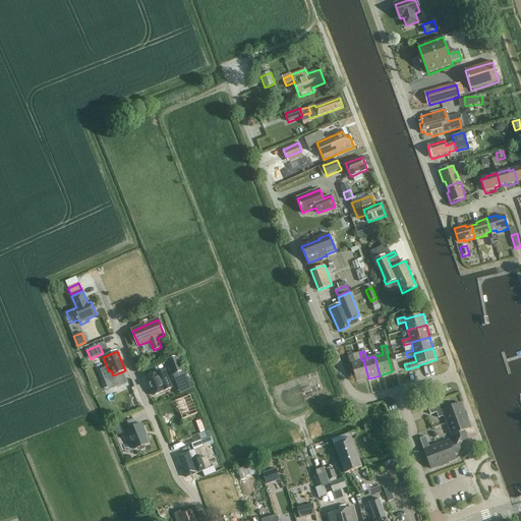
[(353,354),(348,355),(350,363),(352,363),(357,382),(368,379),(363,359),(361,360),(355,361),(353,354)]
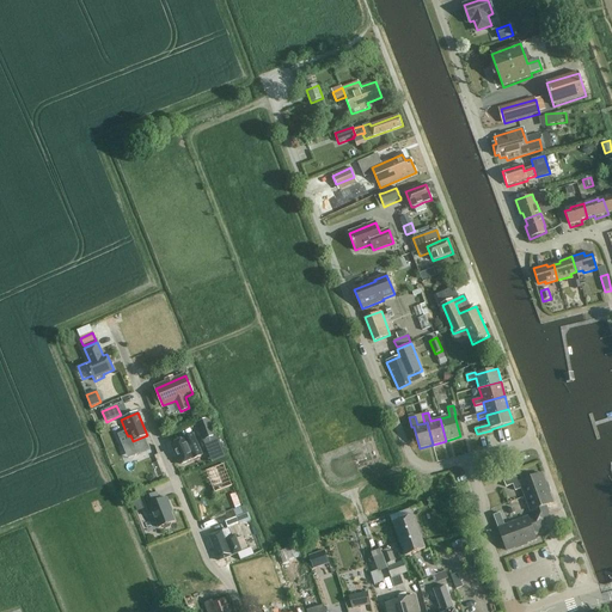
[(209,418),(196,424),(202,441),(216,436),(209,418)]
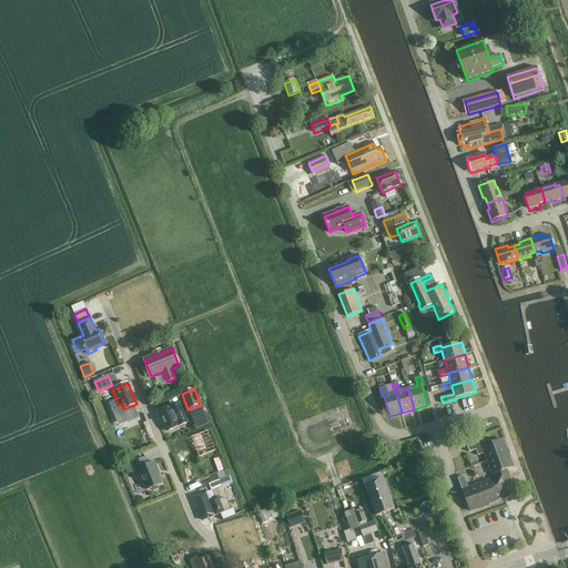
[(139,417),(134,405),(123,409),(121,404),(119,405),(117,401),(110,404),(113,414),(121,411),(125,423),(139,417)]
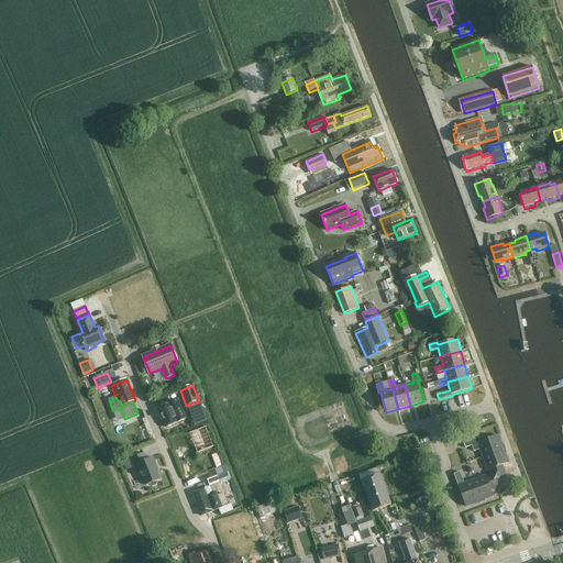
[(186,419),(177,400),(169,405),(168,404),(158,409),(167,428),(178,423),(178,422),(186,419)]
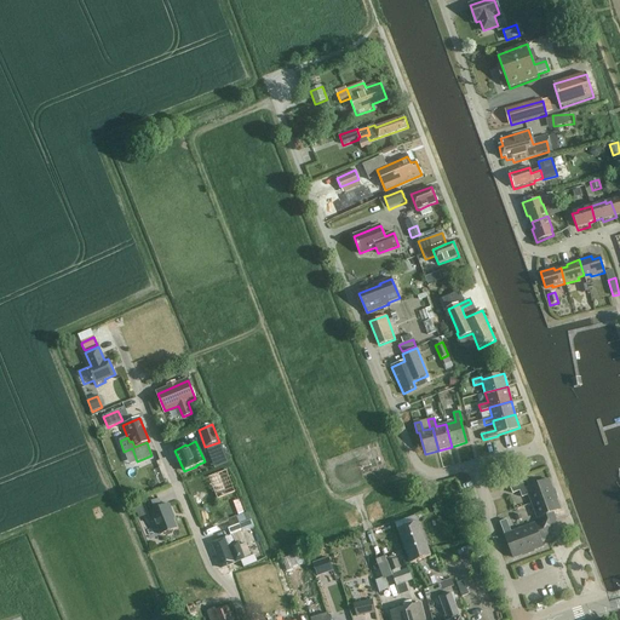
[(527,480),(510,486),(514,493),(520,491),(522,498),(528,495),(532,504),(555,494),(550,480),(529,487),(527,480)]
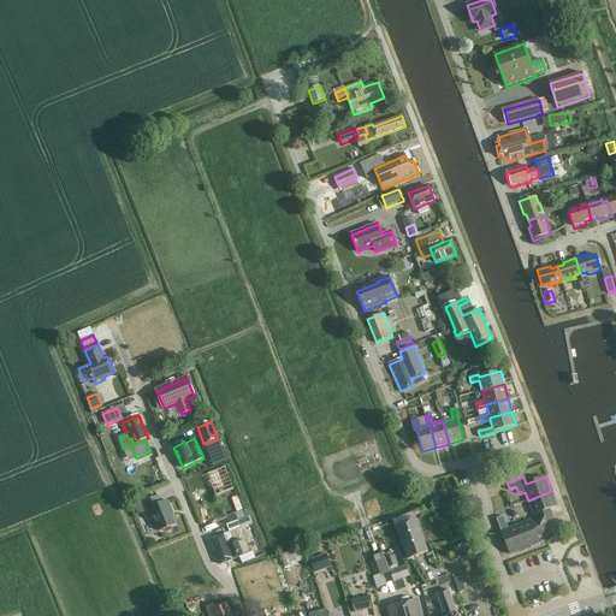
[(551,491),(528,501),(534,515),(535,514),(538,517),(537,520),(549,525),(552,516),(550,509),(557,507),(551,491)]
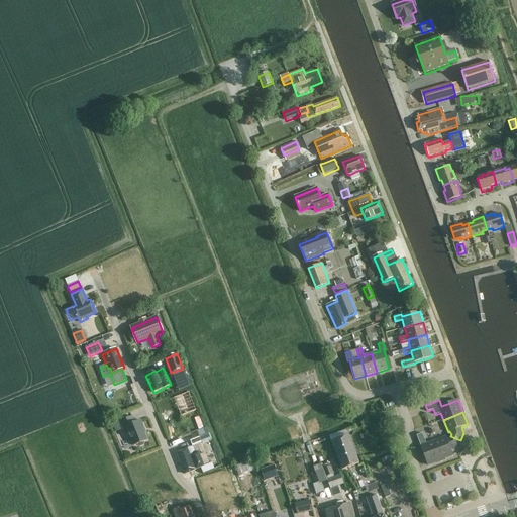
[(134,423),(132,417),(121,421),(125,432),(128,431),(134,446),(137,444),(138,445),(140,446),(143,445),(144,443),(144,442),(147,440),(142,429),(144,428),(141,421),(134,423)]
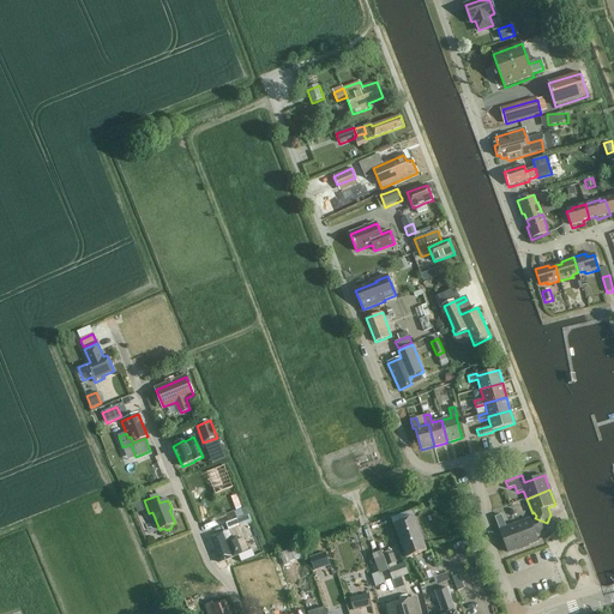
[(241,519),(238,521),(240,528),(245,525),(246,530),(248,530),(251,537),(252,536),(253,539),(258,537),(250,516),(248,517),(247,511),(240,513),(241,519)]
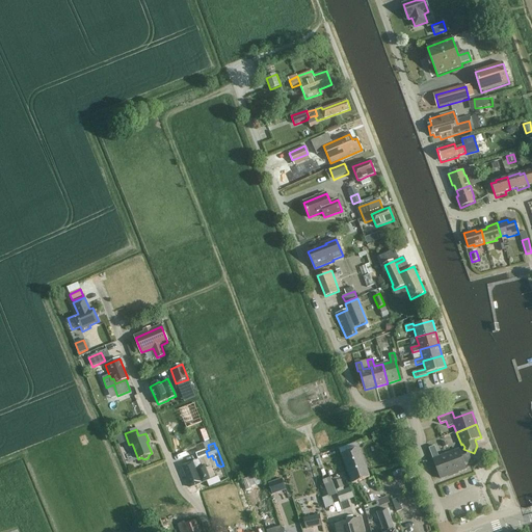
[(196,454),(206,450),(204,444),(187,450),(190,456),(196,454)]
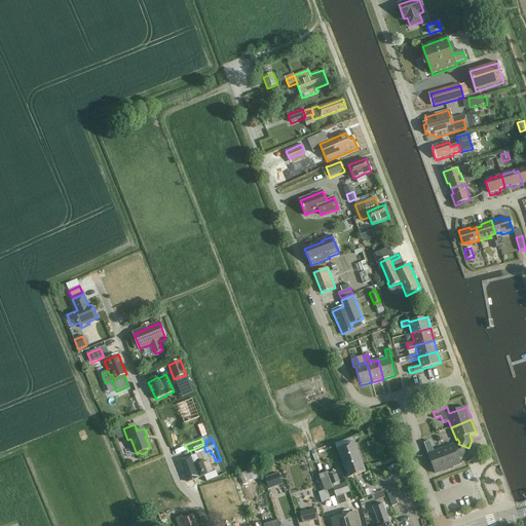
[(429,441),(424,443),(436,474),(448,468),(441,449),(434,452),(429,441)]
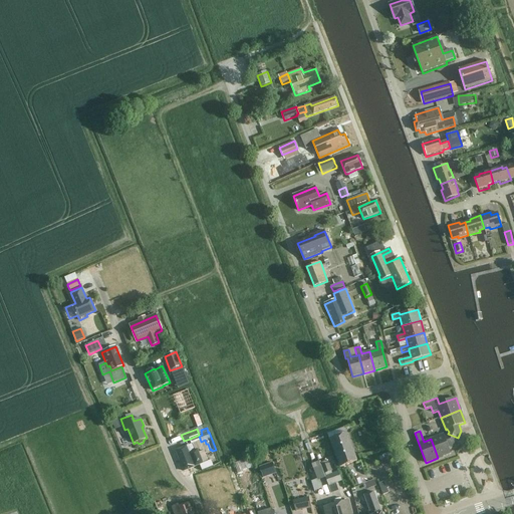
[(340,467),(357,461),(347,434),(330,440),(340,467)]
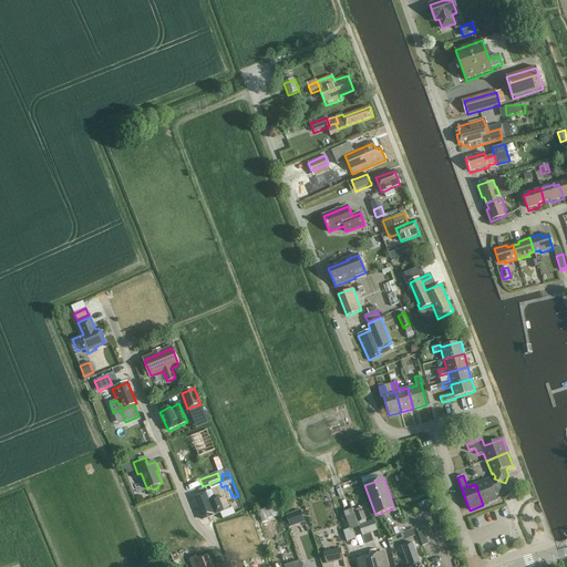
[(488,478),(475,484),(483,505),(497,501),(494,494),(502,491),(505,483),(494,478),(493,480),(490,481),(488,478)]
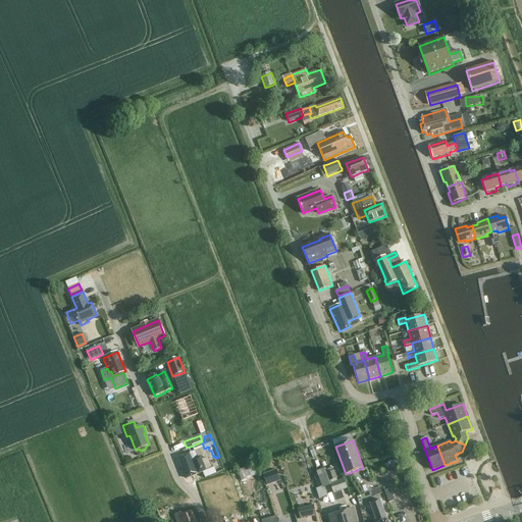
[(201,457),(198,458),(196,451),(178,458),(187,478),(206,471),(206,470),(202,460),(201,457)]
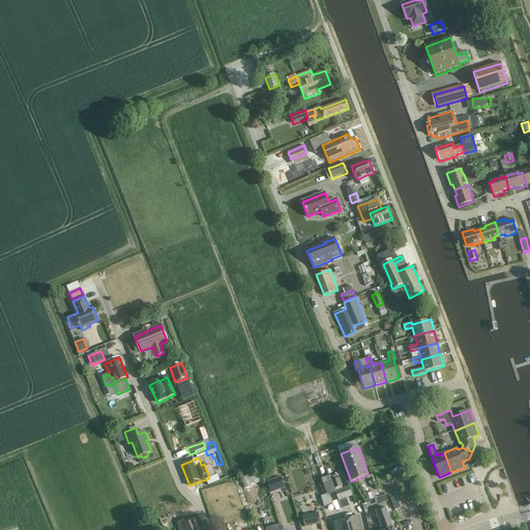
[(205,467),(209,477),(214,475),(210,465),(205,467)]
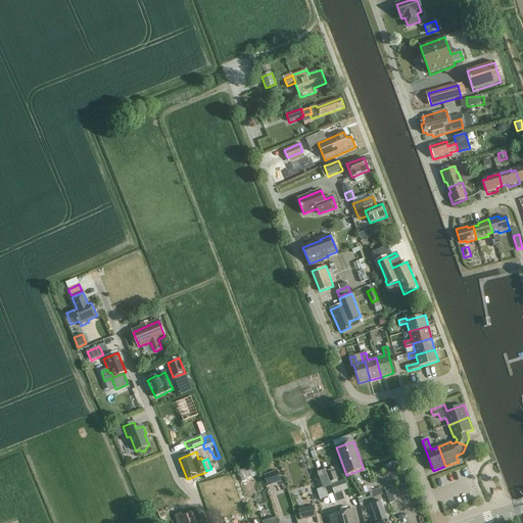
[(253,467),(238,472),(238,473),(242,482),(247,480),(246,478),(256,475),(253,467)]
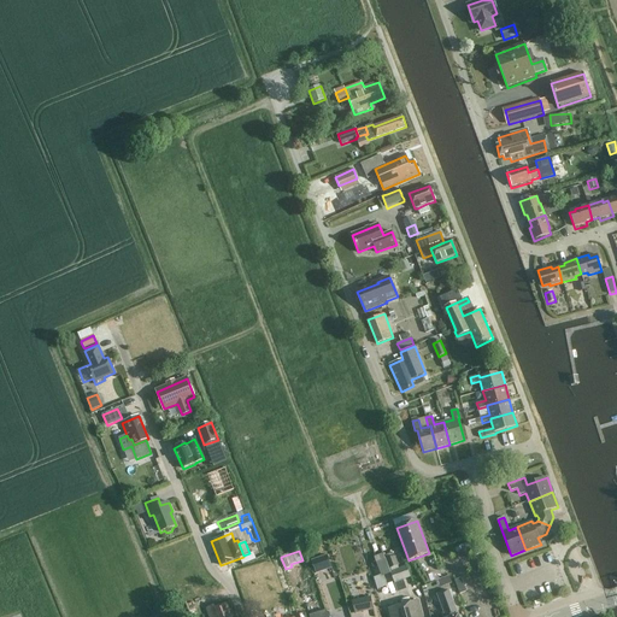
[(244,557),(240,558),(244,565),(257,559),(253,552),(250,553),(244,556),(244,557)]
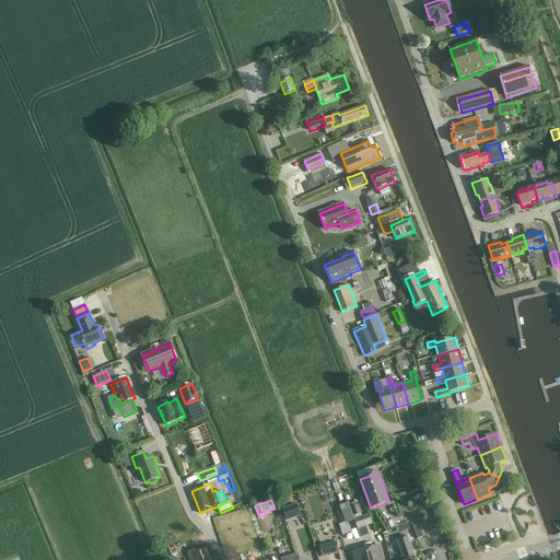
[(349,503),(339,506),(346,524),(356,521),(351,509),(349,503)]
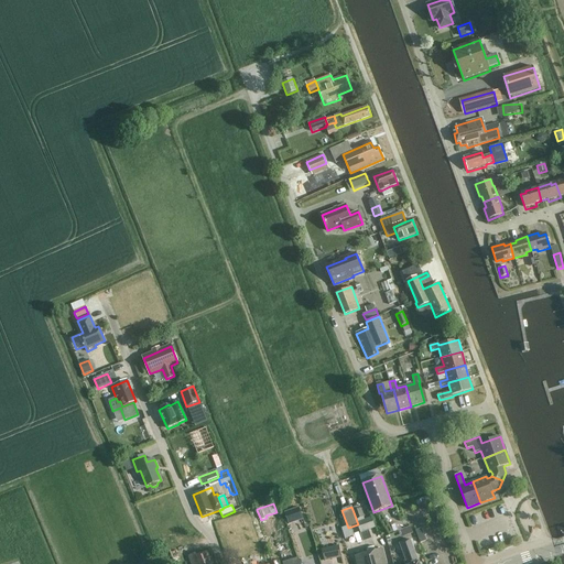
[(293,509),(284,512),(289,524),(297,522),(293,509)]
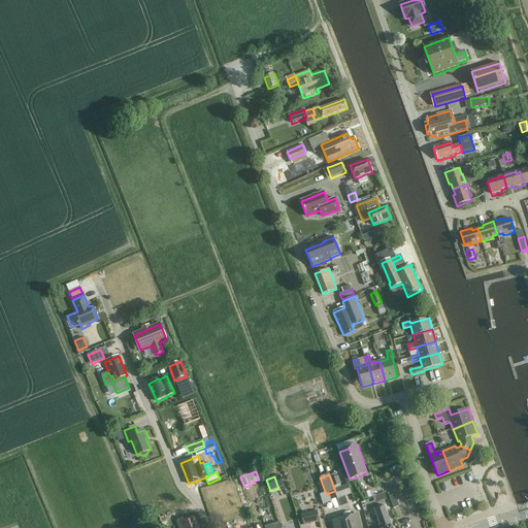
[(335,491),(337,499),(352,495),(348,485),(341,487),(338,476),(331,480),(335,491)]
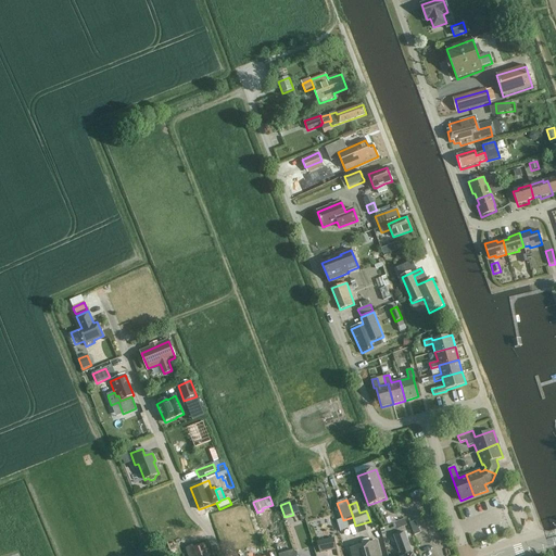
[(397,521),(401,528),(407,526),(405,519),(404,519),(397,521)]
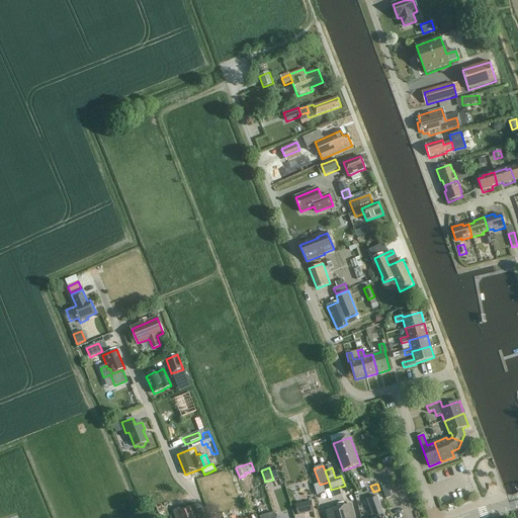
[(384,517),(376,495),(366,499),(372,515),(370,515),(371,517),(384,517)]
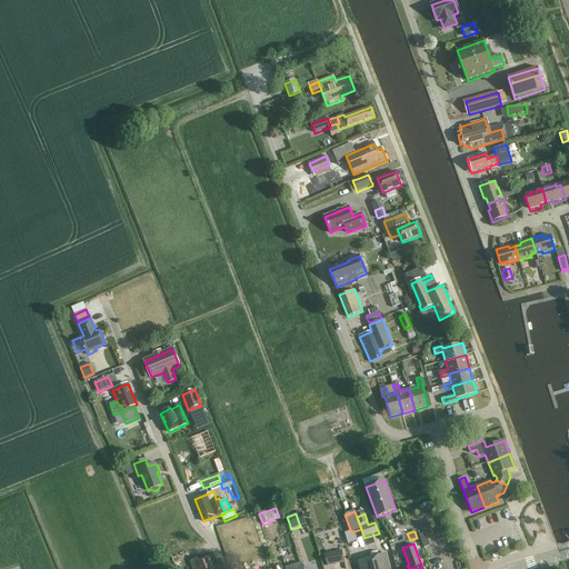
[(335,553),(331,553),(333,565),(337,563),(345,562),(342,551),(335,553)]
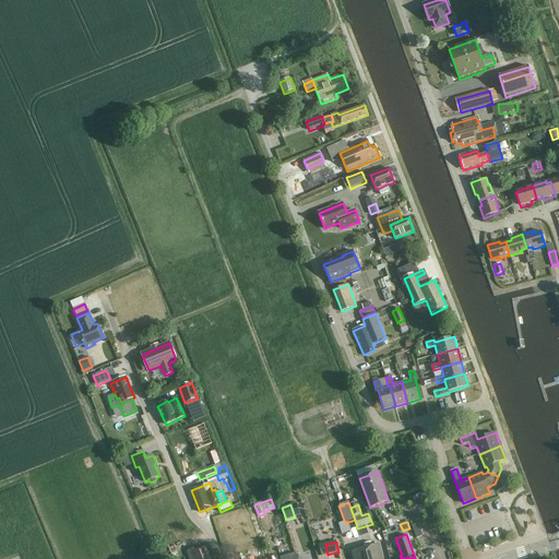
[(383,558),(379,544),(352,551),(353,558),(383,558)]
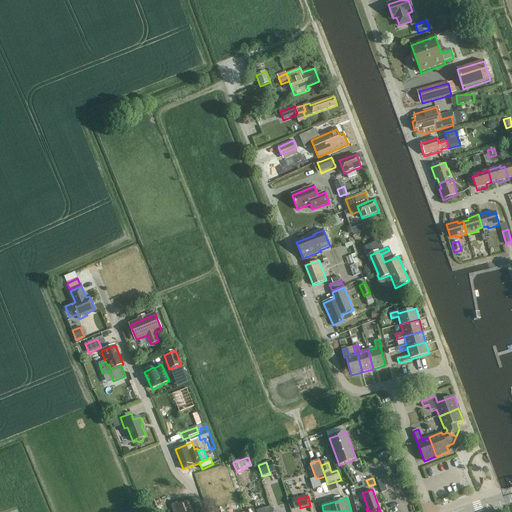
[(192,511),(188,500),(178,504),(177,502),(171,505),(173,511),(192,511)]
